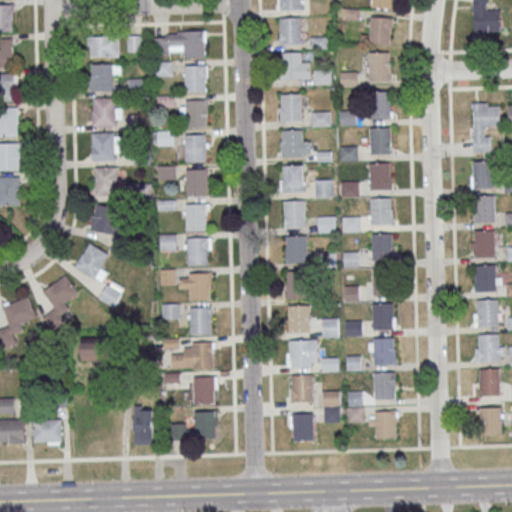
[(280,0),(300,0),(301,9),(280,10),(280,0)]
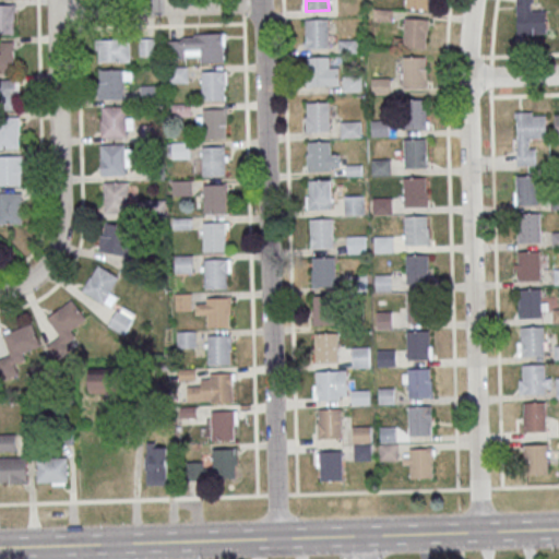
[(0,4),(14,4),(15,34),(0,34),(0,4)]
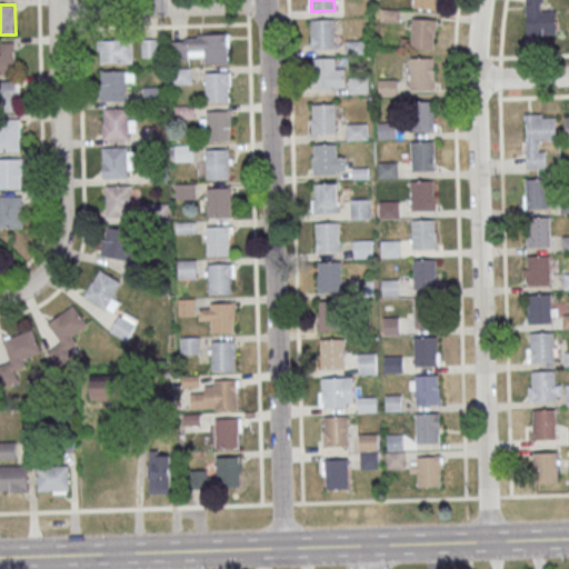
[(527,11),(528,33),(557,32),(556,10),(527,11)]
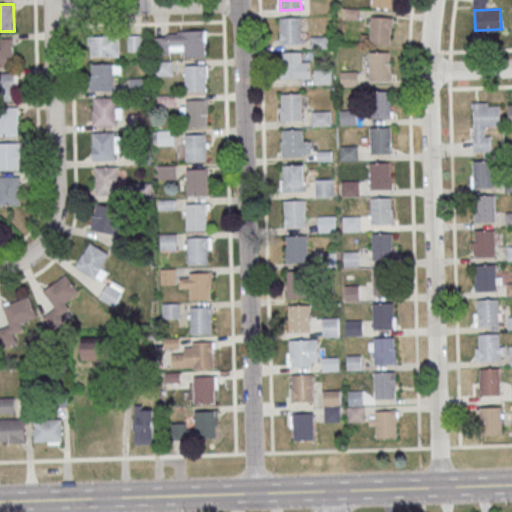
[(280,17),(301,16),(302,43),(281,43),(280,17)]
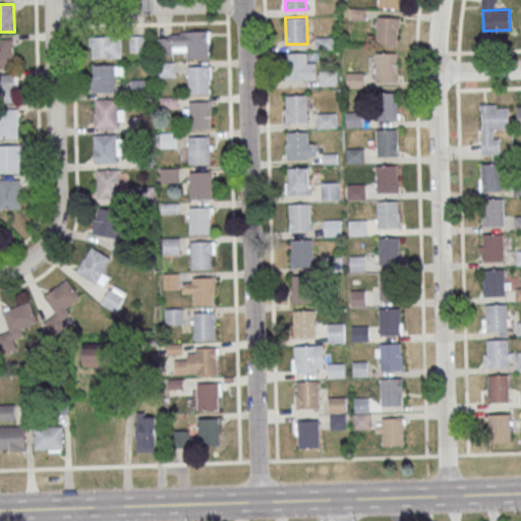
[(399,16),(377,16),(377,44),(399,44),(399,16)]
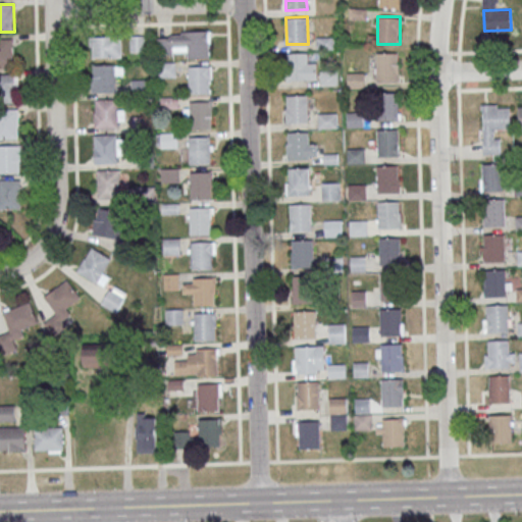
[(181,31),(209,31),(210,58),(189,58),(189,46),(172,46),(173,55),(158,55),(157,38),(171,38),(171,34),(181,34),(181,31)]
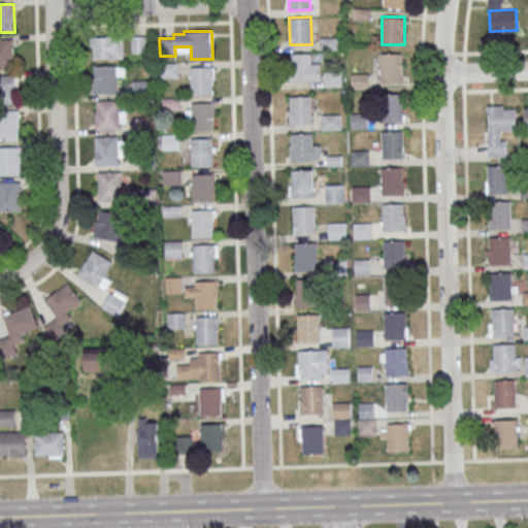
[(132,36),(146,35),(146,52),(132,53),(132,36)]
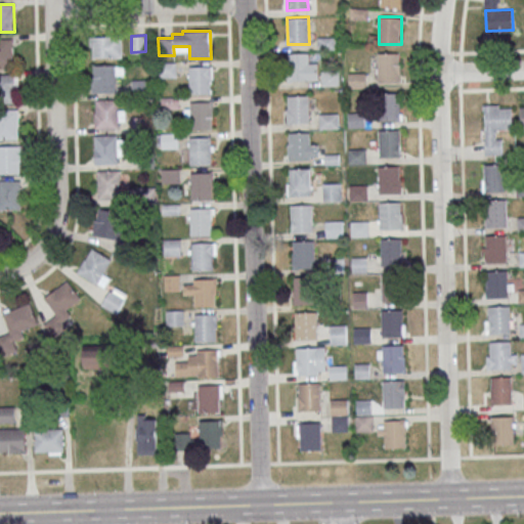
[(123,37),(92,37),(92,57),(123,57),(123,37)]
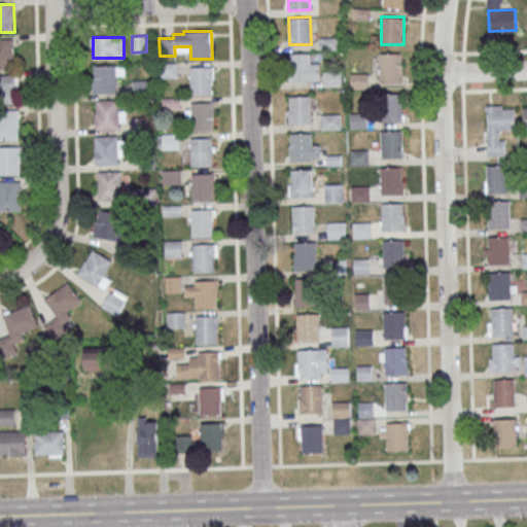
[(0,39),(12,39),(13,68),(0,68),(0,39)]
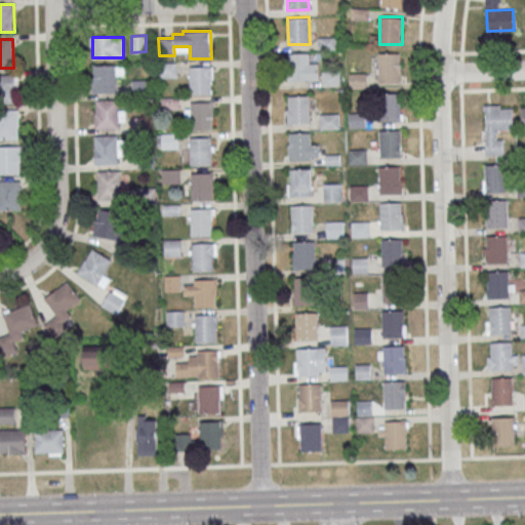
[(379,80),(401,80),(401,52),(379,52),(379,80)]
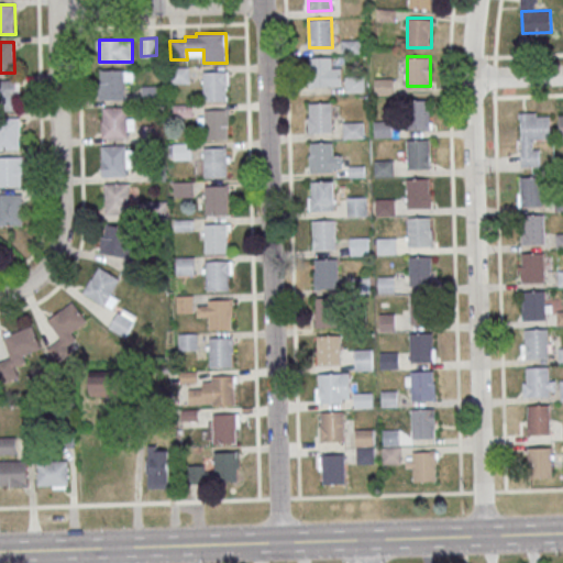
[(309,57),(332,57),(333,86),(310,87),(309,57)]
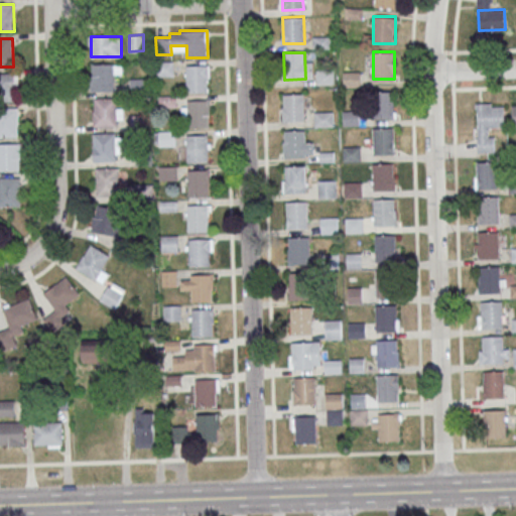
[(156,60),(173,60),(173,77),(157,77),(156,60)]
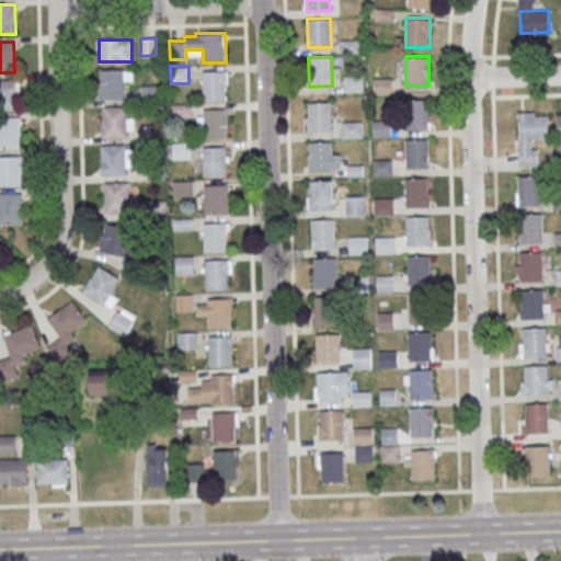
[(101,69),(124,69),(125,99),(102,99),(101,69)]
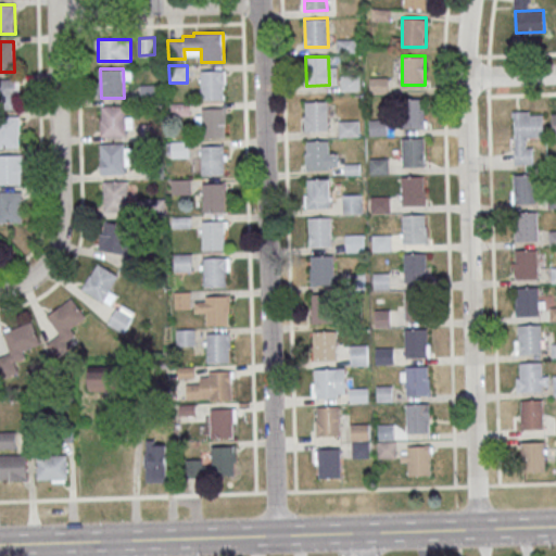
[(201,72),(224,71),(225,99),(202,100),(201,72)]
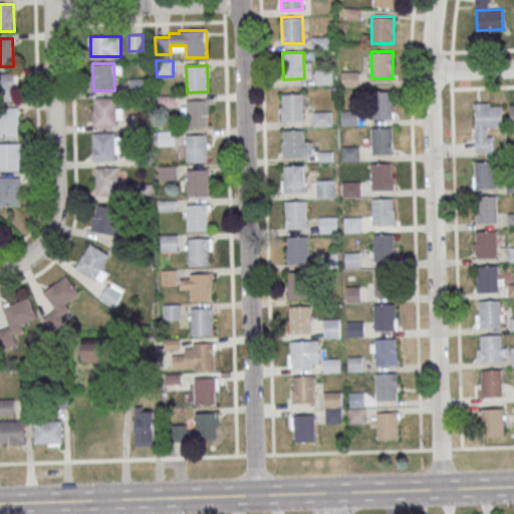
[(315,68),(331,68),(332,84),(315,84),(315,68)]
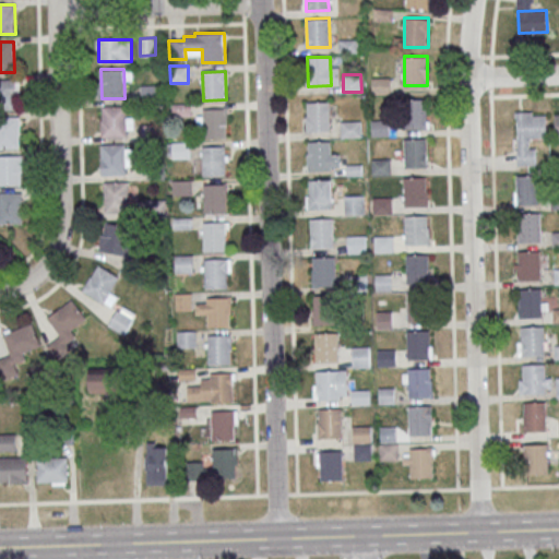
[(0,79),(15,79),(15,108),(0,108),(0,79)]
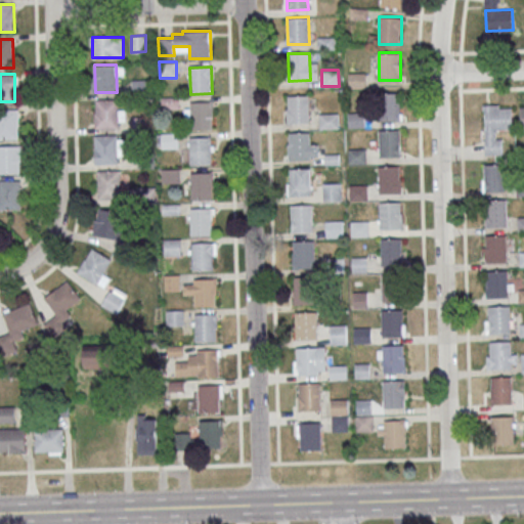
[(132,80),(149,79),(149,95),(133,96),(132,80)]
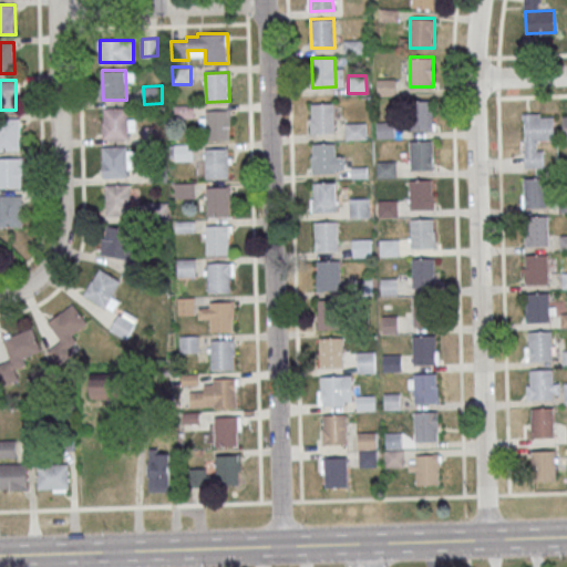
[(409,102),(432,102),(433,131),(410,132),(409,102)]
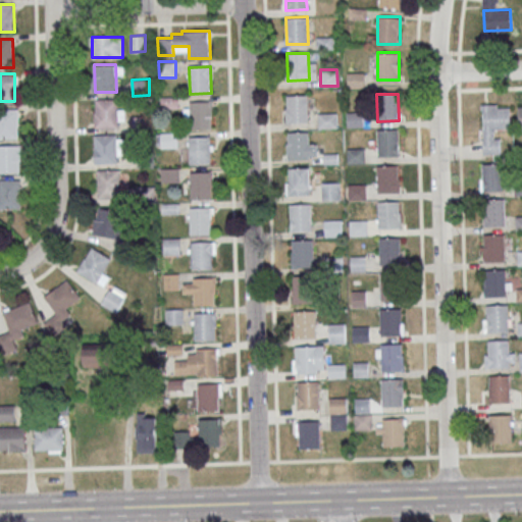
[(286,96),(308,95),(308,121),(288,122),(286,96)]
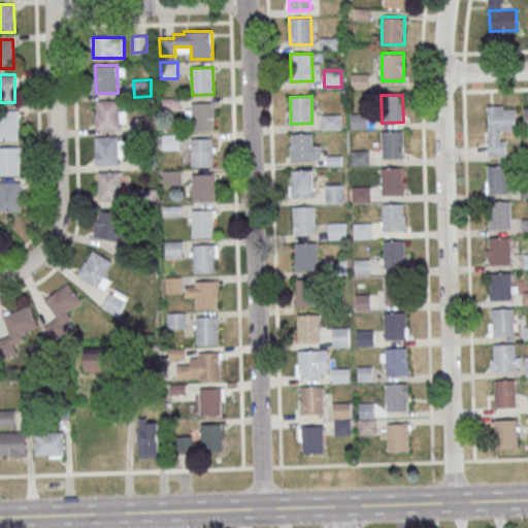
[(97,101),(119,100),(120,128),(98,129),(97,101)]
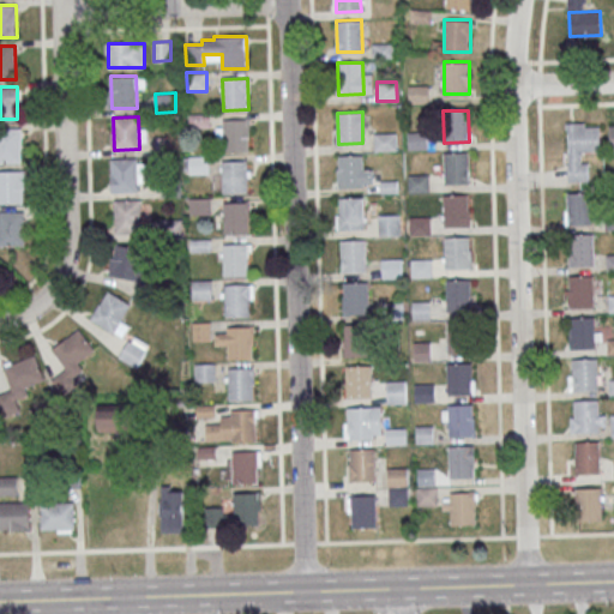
[(222,120),(247,120),(248,151),(223,152),(222,120)]
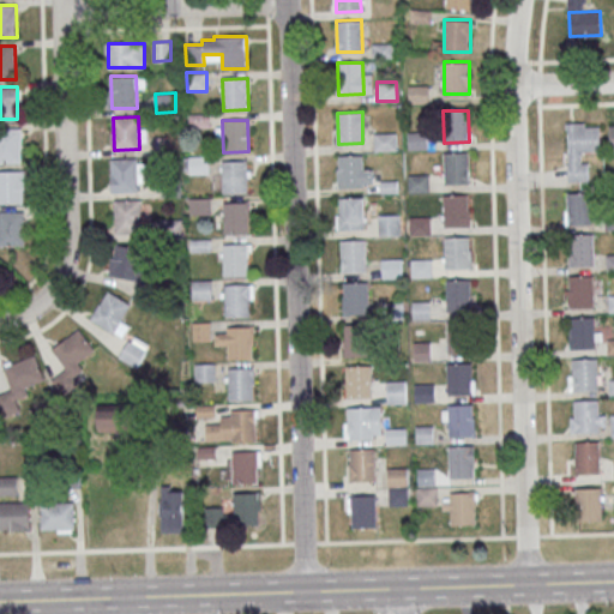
[(569,127),(570,152),(601,151),(600,126),(569,127)]
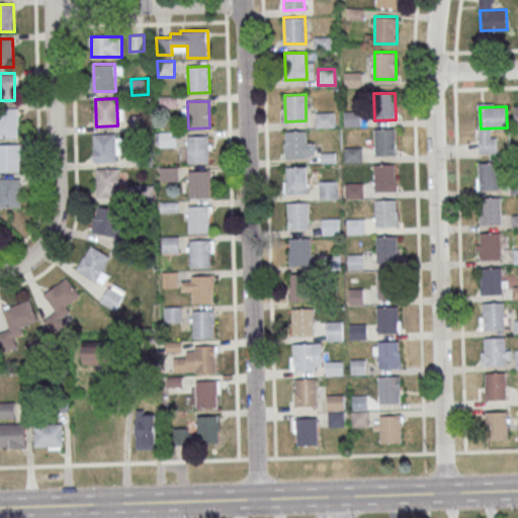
[(0,108),(16,108),(17,136),(0,136),(0,108)]
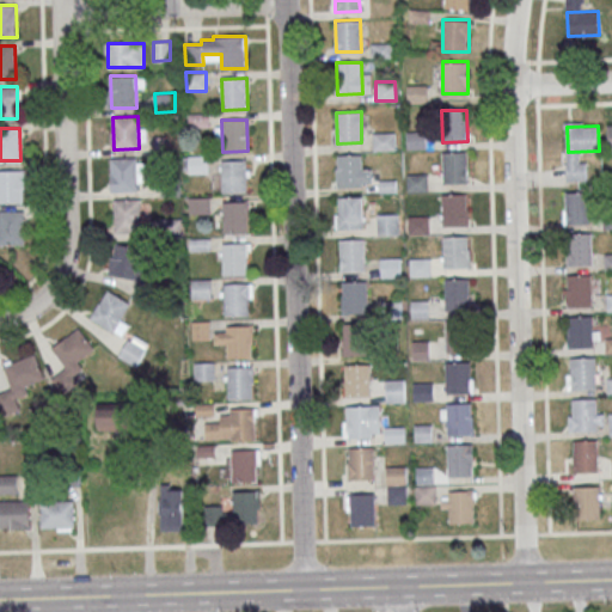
[(407,130),(426,130),(427,150),(407,150),(407,130)]
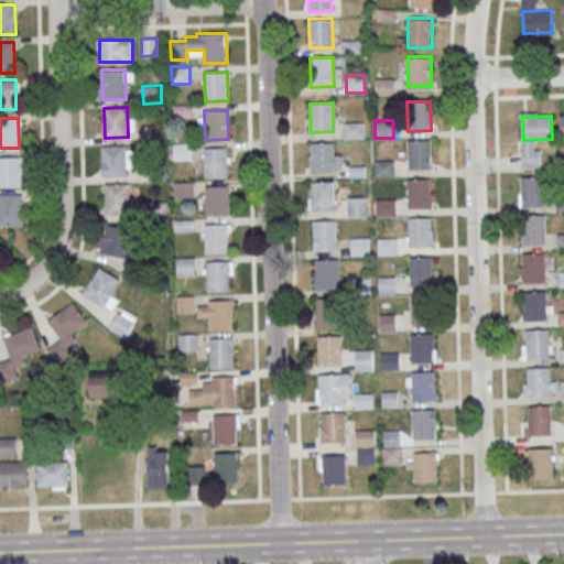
[(345,121),(362,121),(364,139),(345,139),(345,121)]
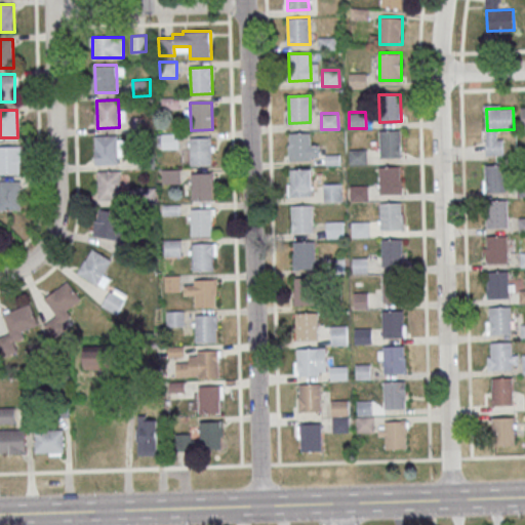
[(379,130),(401,130),(402,157),(380,158),(379,130)]
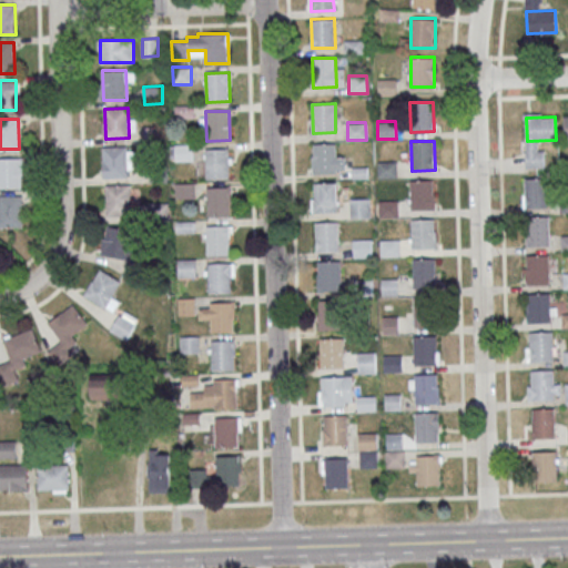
[(175,143),(193,143),(194,161),(175,161),(175,143)]
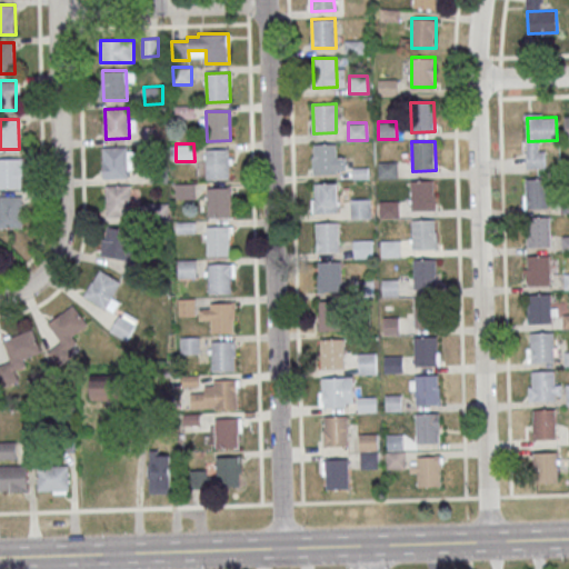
[(313,145),(337,143),(338,173),(315,173),(313,145)]
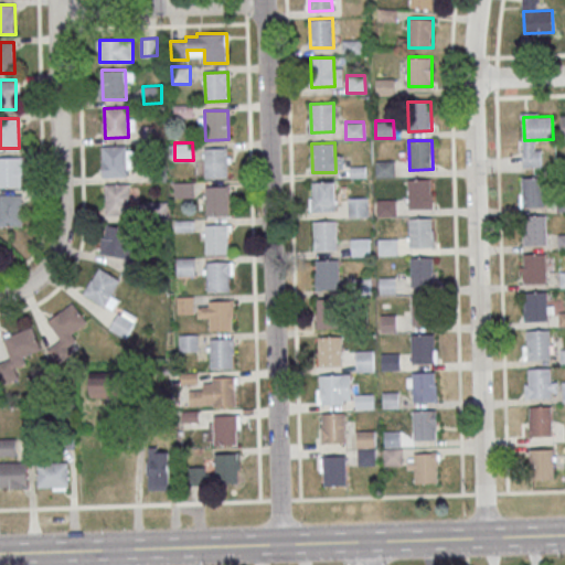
[(103,147),(126,146),(127,176),(104,177),(103,147)]
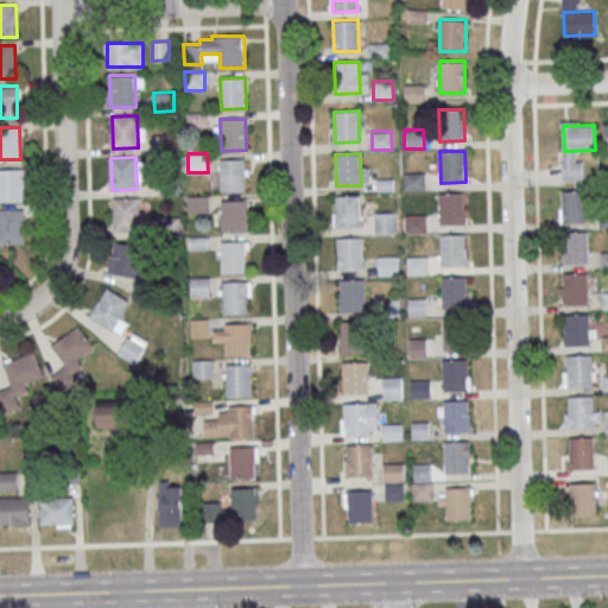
[(219,160),(244,159),(245,191),(220,191),(219,160)]
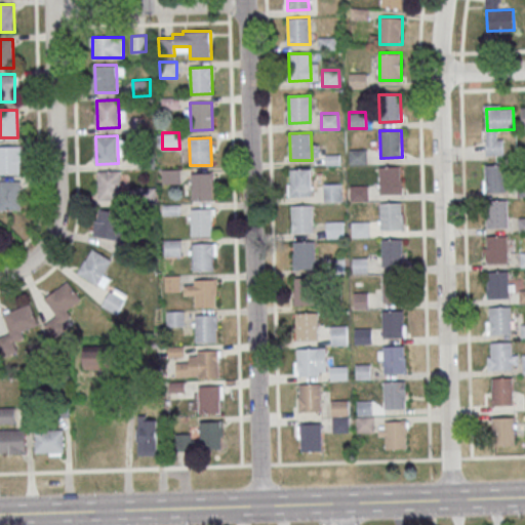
[(0,147),(19,147),(21,174),(0,174),(0,147)]
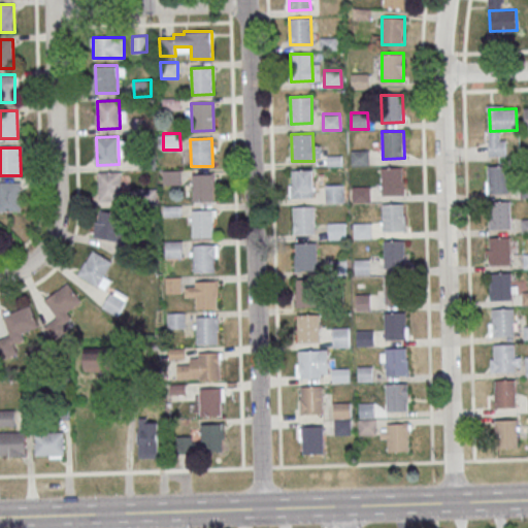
[(352,150),(369,149),(369,165),(352,166),(352,150)]
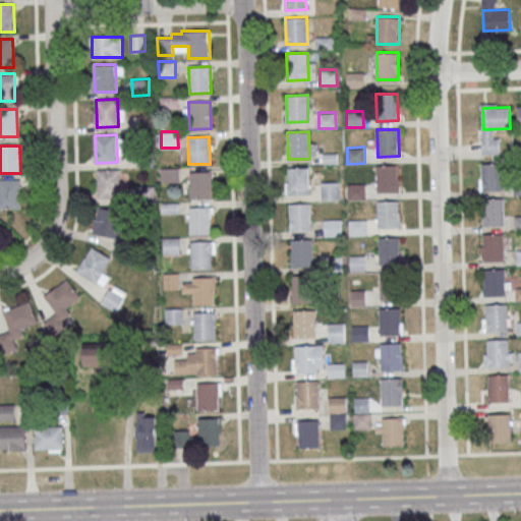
[(481,164),(503,164),(504,190),(482,191),(481,164)]
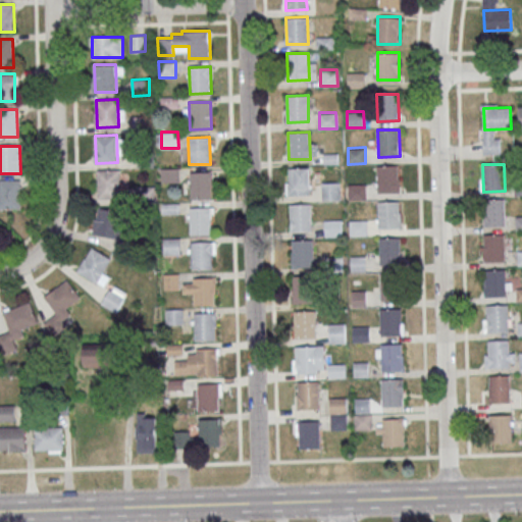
[(377,166),(398,166),(399,193),(377,194),(377,166)]
